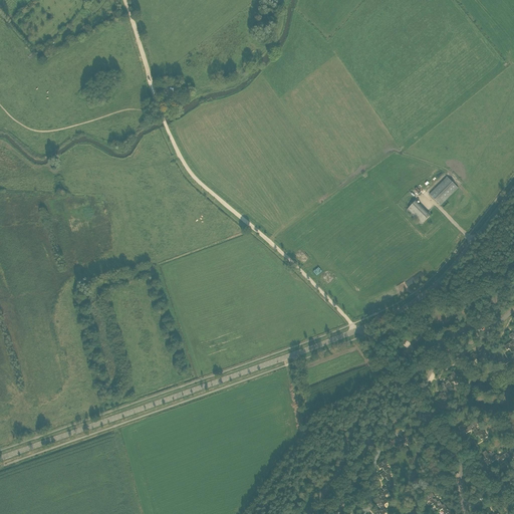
[(447,177),(430,195),(441,206),(458,189),(447,177)]
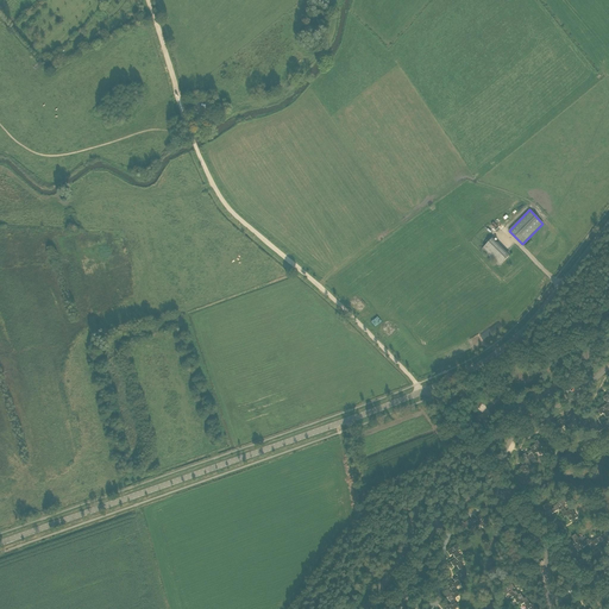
[(509,256),(493,239),(489,242),(488,244),(482,249),(498,267),(509,256)]
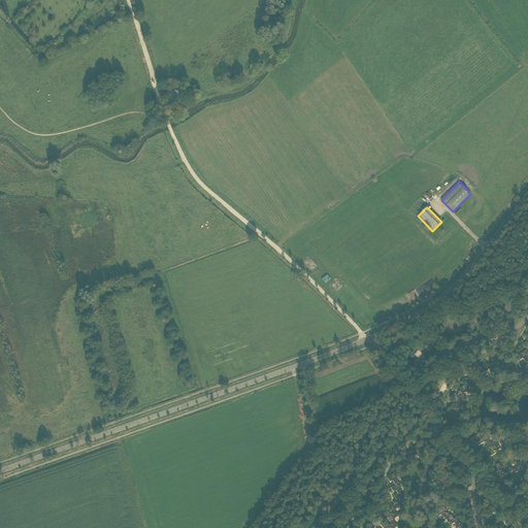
[(526,363),(527,361),(527,359),(526,356),(527,354),(527,352),(526,351),(518,356),(521,361),(523,359),(526,363)]
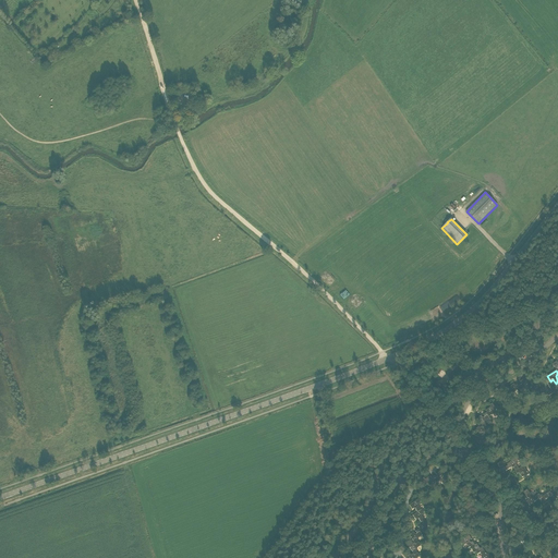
[(525,389),(526,388),(530,387),(524,378),(520,381),(522,384),(520,385),(518,387),(519,389),(520,390),(524,388),(525,389)]
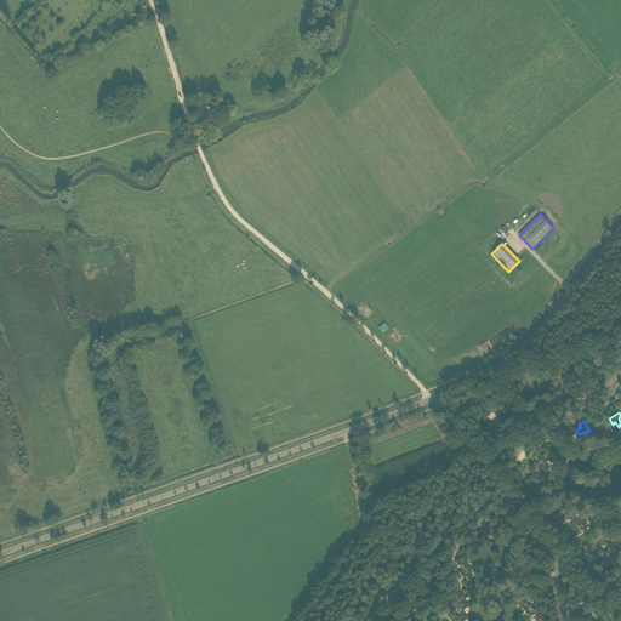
[(596,437),(598,436),(602,433),(596,425),(592,427),(593,428),(590,431),(586,432),(590,438),(594,436),(596,437)]
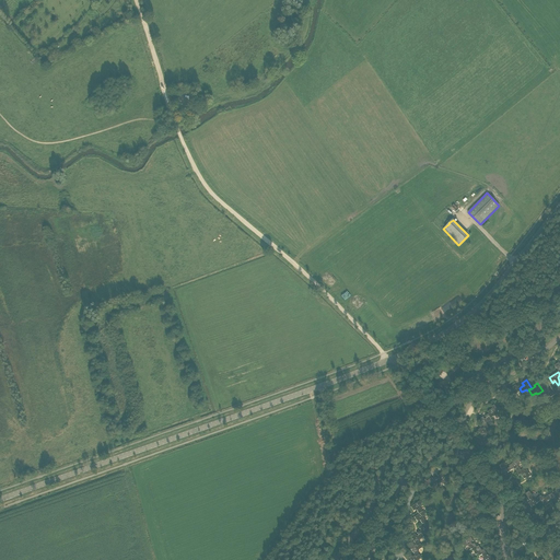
[(515,395),(521,391),(520,388),(522,386),(521,385),(517,387),(516,385),(511,388),(510,386),(506,388),(511,395),(514,393),(515,395)]
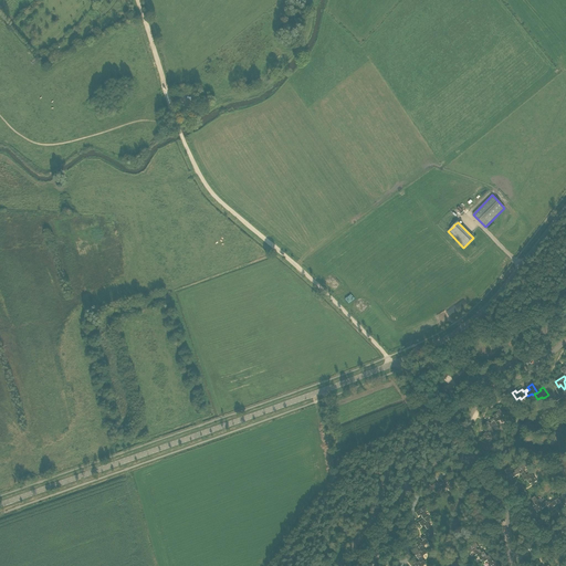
[(548,395),(545,397),(548,402),(554,398),(558,404),(562,401),(561,400),(558,398),(553,390),(549,392),(551,394),(548,395)]
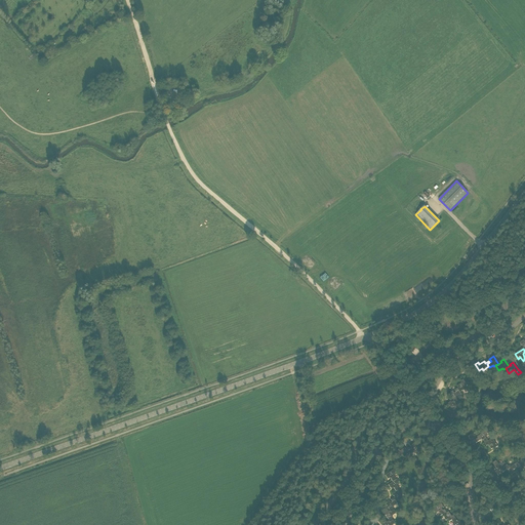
[(454,391),(455,392),(458,390),(460,393),(469,388),(463,379),(456,385),(458,389),(454,391)]
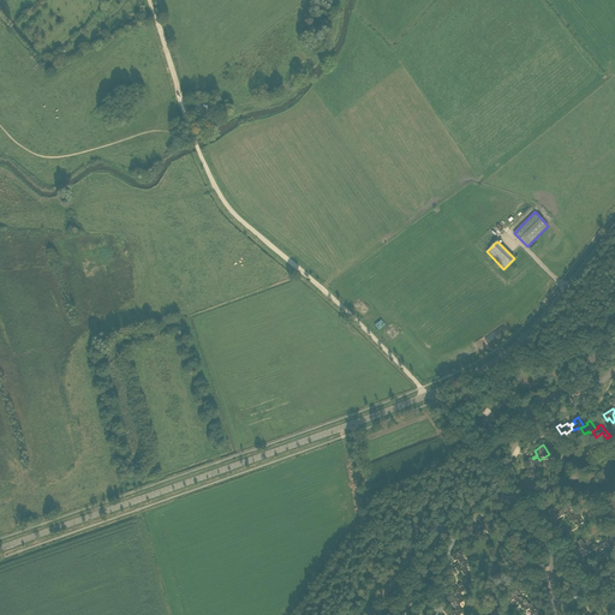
[(529,465),(531,470),(532,471),(536,469),(533,465),(541,461),(539,460),(537,457),(533,459),(531,460),(530,458),(526,461),(529,465)]
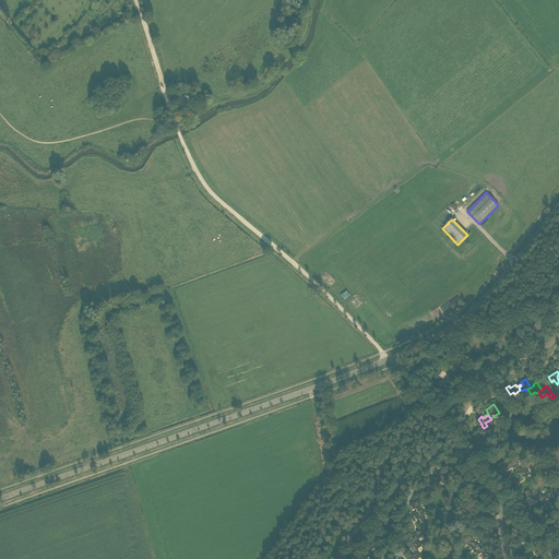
[(476,430),(482,438),(483,439),(486,437),(484,433),(489,430),(487,426),(484,428),(483,427),(480,428),(479,428),(476,430)]
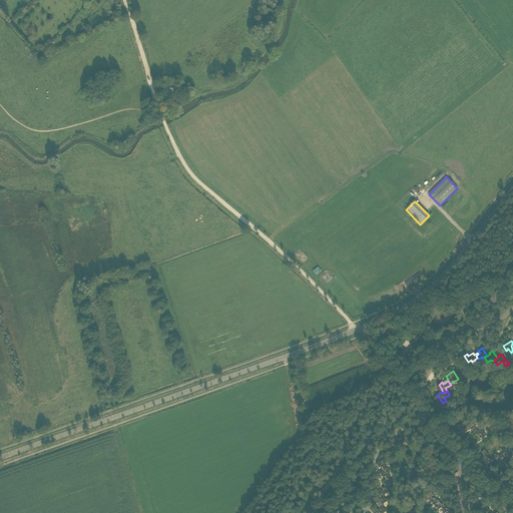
[(443,403),(442,402),(440,403),(439,402),(436,404),(442,413),(445,411),(443,408),(448,404),(446,401),(443,403)]
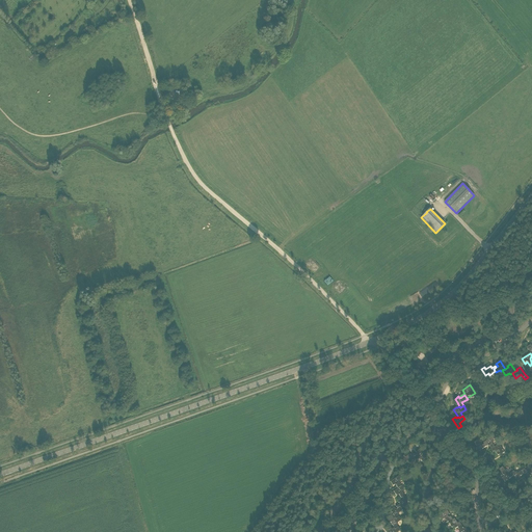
[(488,445),(490,449),(495,447),(490,442),(494,440),(491,436),(483,443),(484,444),(485,447),(488,445)]
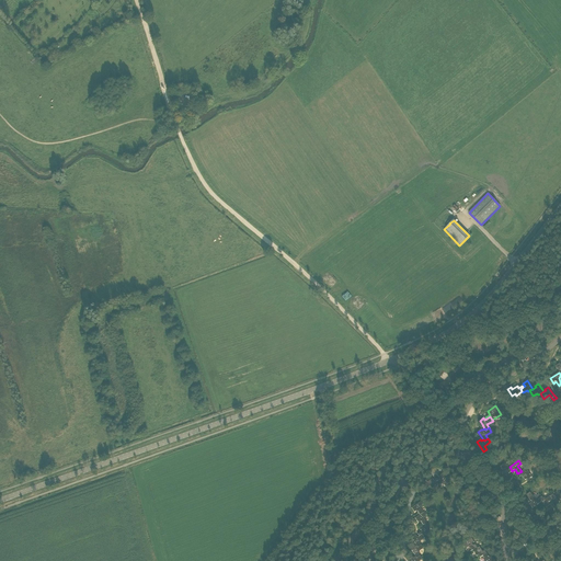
[(503,477),(512,471),(511,468),(507,470),(503,465),(500,467),(503,471),(500,473),(503,477)]
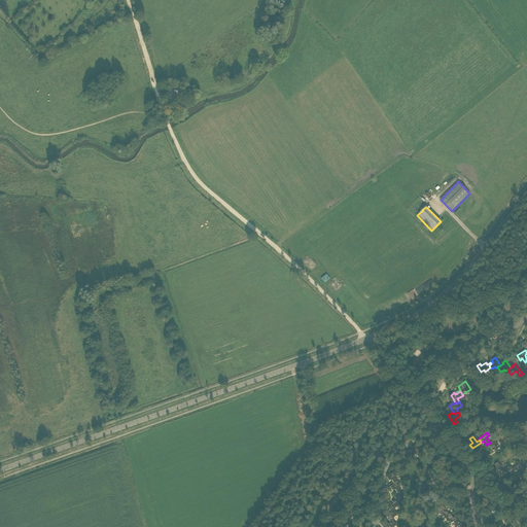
[(490,443),(486,445),(489,448),(490,447),(493,451),(495,450),(496,452),(497,453),(500,451),(497,447),(498,447),(495,443),(494,444),(492,441),(490,443)]
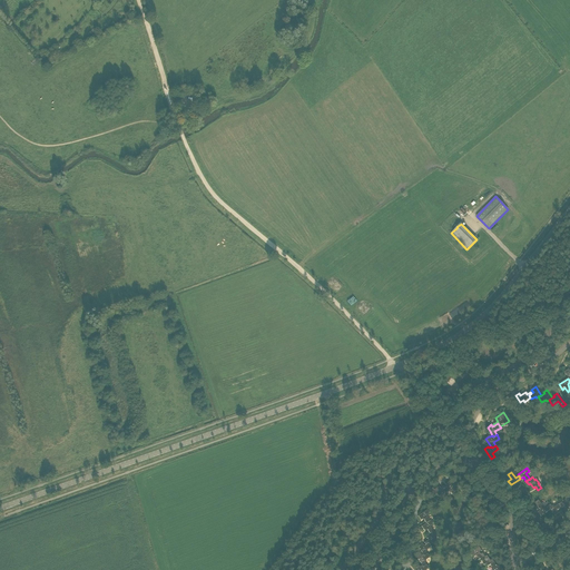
[(444,485),(443,487),(444,488),(442,489),(444,492),(445,493),(450,490),(452,493),(457,490),(450,481),(445,484),(448,487),(445,488),(444,485)]
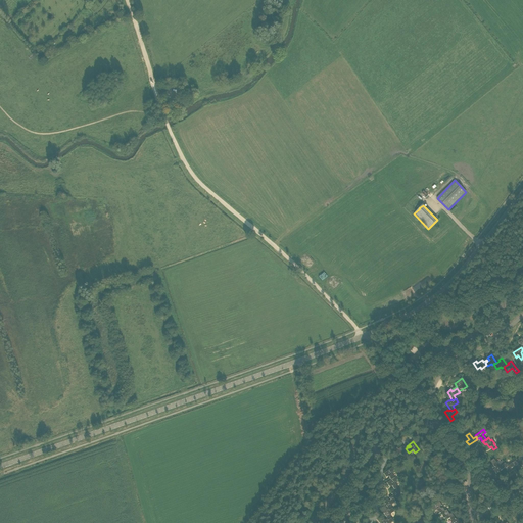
[(408,447),(407,446),(405,447),(403,446),(398,449),(397,447),(394,449),(398,456),(400,454),(401,456),(408,452),(406,448),(408,447)]
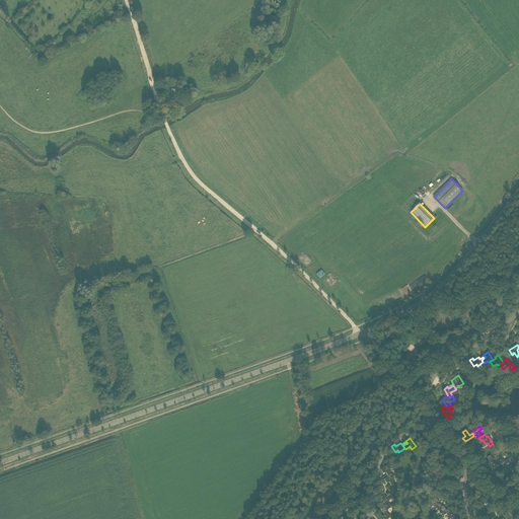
[(517,466),(517,465),(516,463),(518,461),(518,456),(514,460),(511,457),(509,459),(511,462),(515,467),(517,466)]
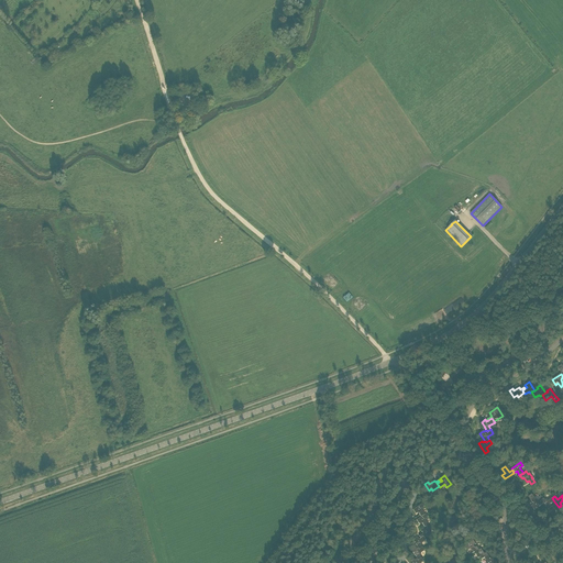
[(534,510),(543,504),(541,500),(538,503),(534,497),(530,499),(533,504),(531,506),(534,510)]
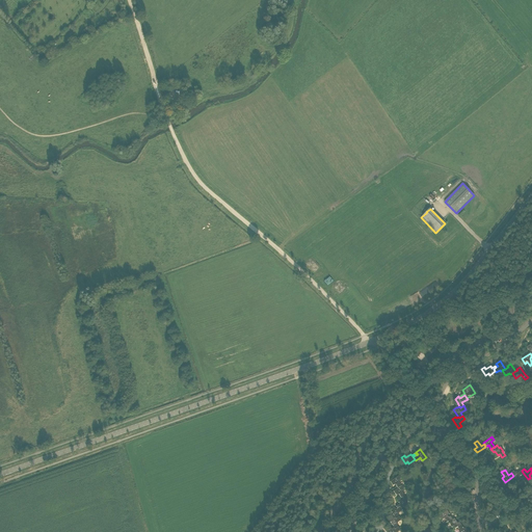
[(520,477),(524,474),(522,471),(516,474),(514,471),(511,473),(513,476),(517,482),(522,479),(520,477)]
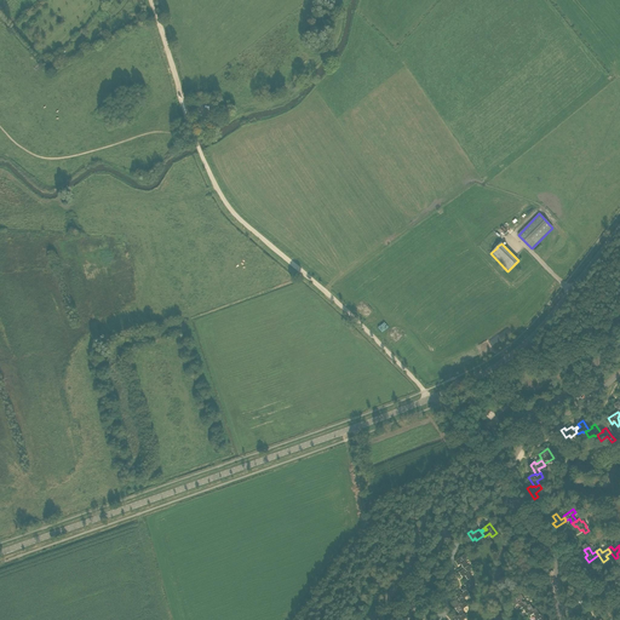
[(460,564),(463,569),(468,567),(463,561),(468,558),(465,555),(454,562),(457,566),(460,564)]
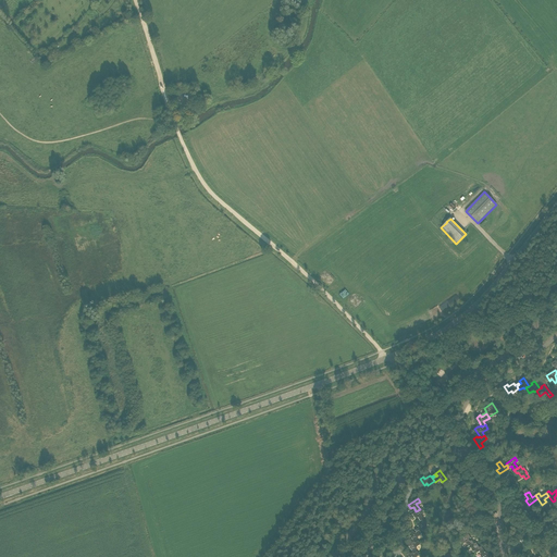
[(423,519),(420,514),(423,511),(421,508),(420,509),(416,511),(411,515),(415,519),(417,517),(419,521),(420,521),(423,519)]
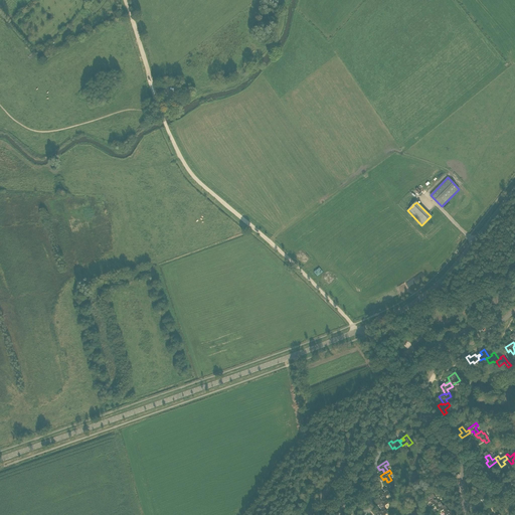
[(383,490),(384,492),(387,490),(389,492),(394,489),(393,487),(395,486),(391,480),(388,482),(390,483),(385,486),(386,488),(383,490)]
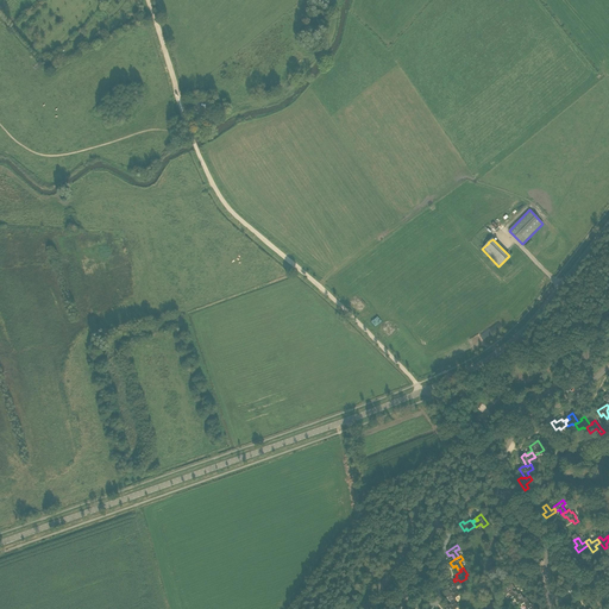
[(452,592),(450,594),(450,596),(456,591),(454,588),(460,584),(460,582),(458,579),(454,582),(452,583),(451,581),(446,584),(452,592)]
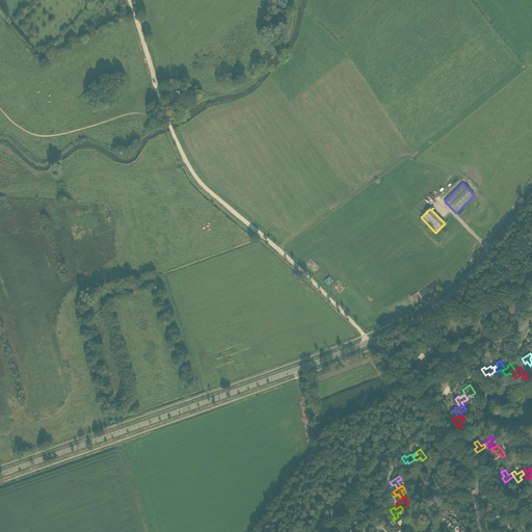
[(447,523),(448,522),(451,520),(449,517),(448,515),(450,514),(447,510),(439,516),(440,520),(444,516),(447,523)]
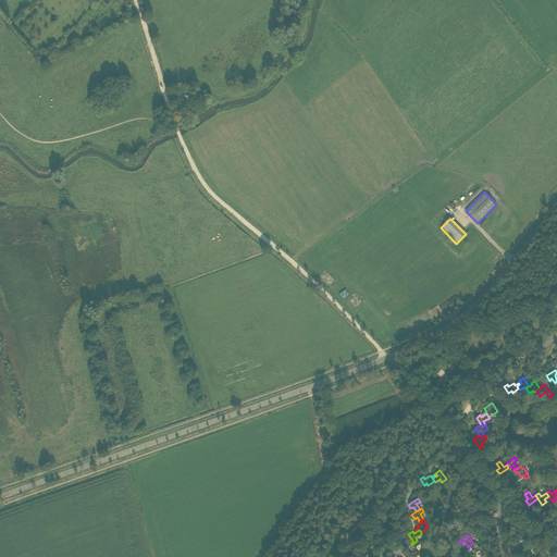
[(407,544),(412,553),(413,554),(417,552),(415,548),(420,545),(417,541),(411,545),(411,543),(410,542),(407,544)]
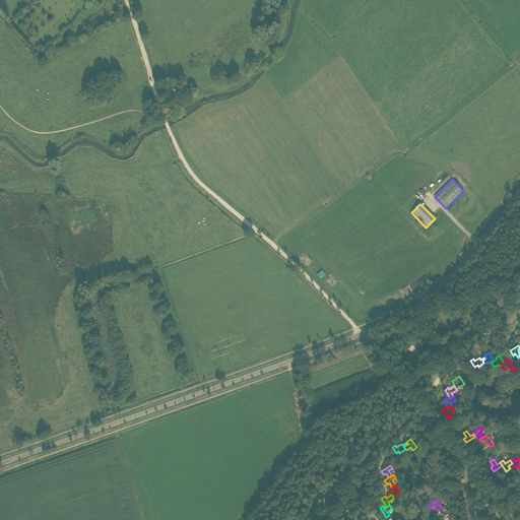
[(445,517),(447,515),(451,513),(449,510),(448,511),(444,507),(443,508),(440,505),(439,506),(441,508),(438,510),(442,516),(443,515),(445,517)]
